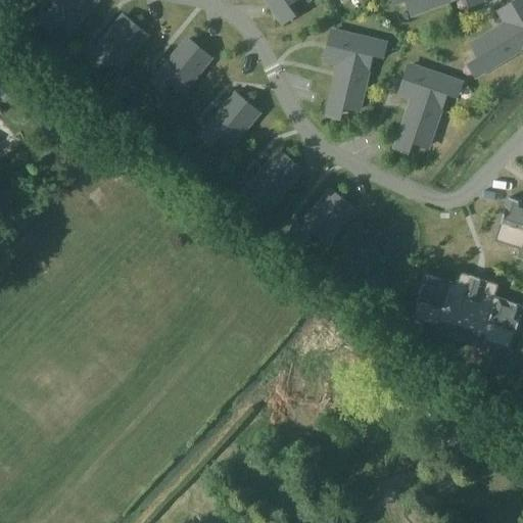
[(59,0),(47,15),(58,25),(69,33),(96,0),(59,0)]
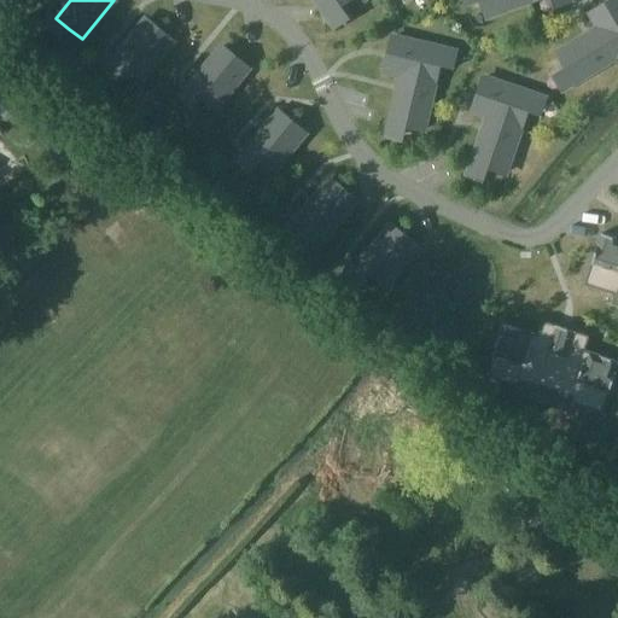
[(316,0),(327,16),(349,0),(316,0)]
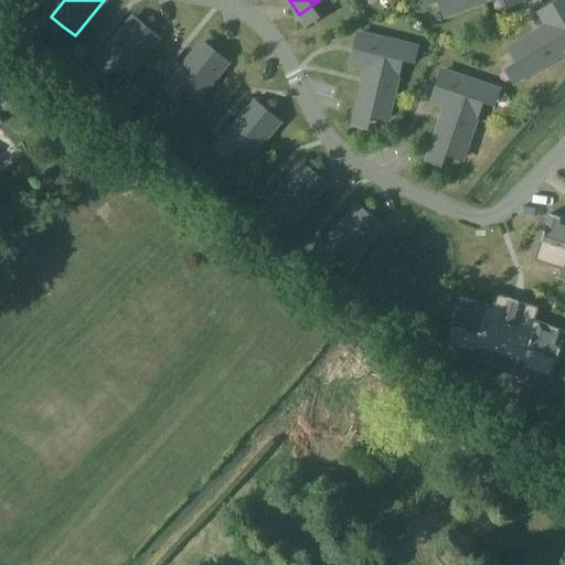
[(438,0),(445,16),(486,0),(438,0)]
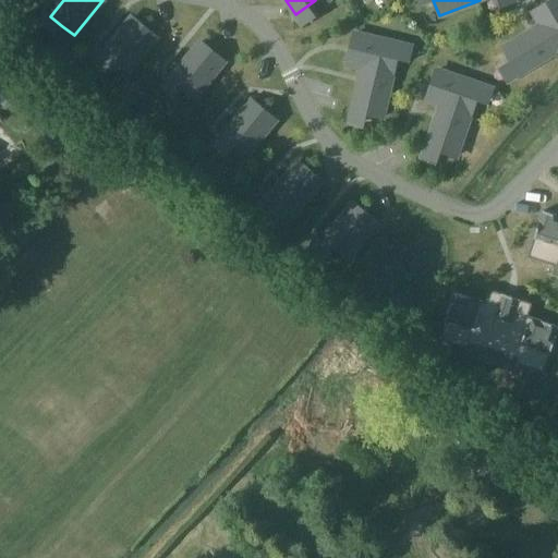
[(557,50),(557,0),(553,0),(534,11),(542,25),(557,51),(557,50)]
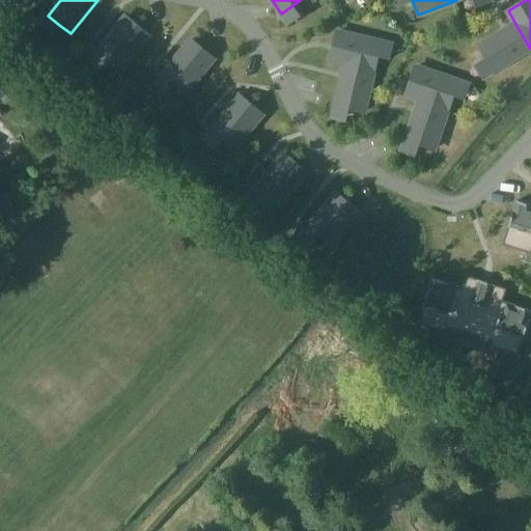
[(126,17),(98,50),(109,59),(120,68),(148,34),(126,17)]
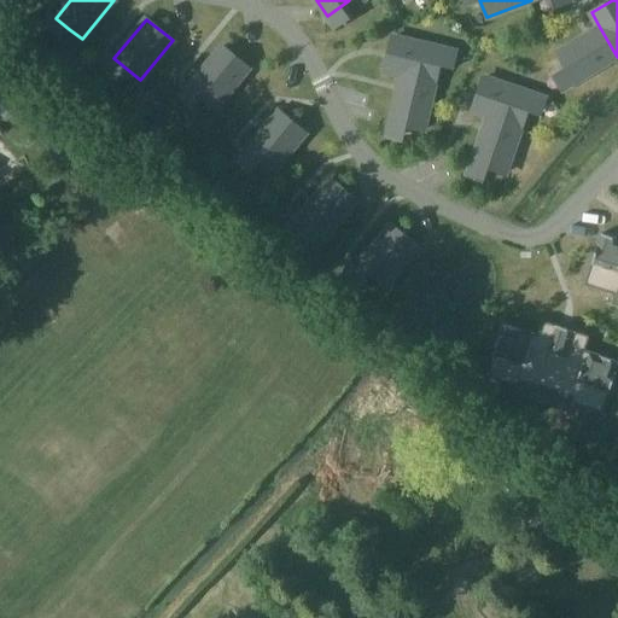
[(617,57),(600,28),(558,53),(575,82),(617,57)]
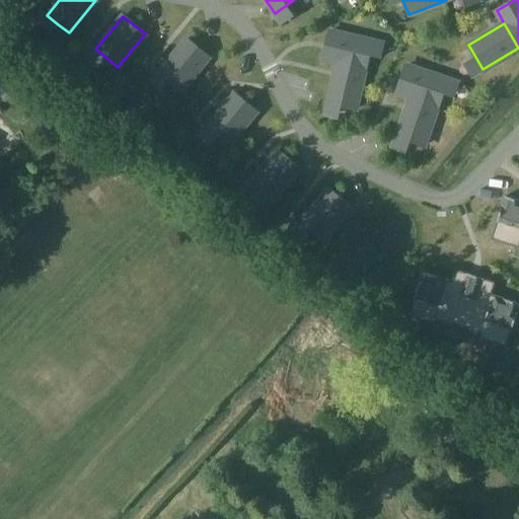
[(329,31),(322,59),(338,62),(365,69),(371,42),(329,31)]
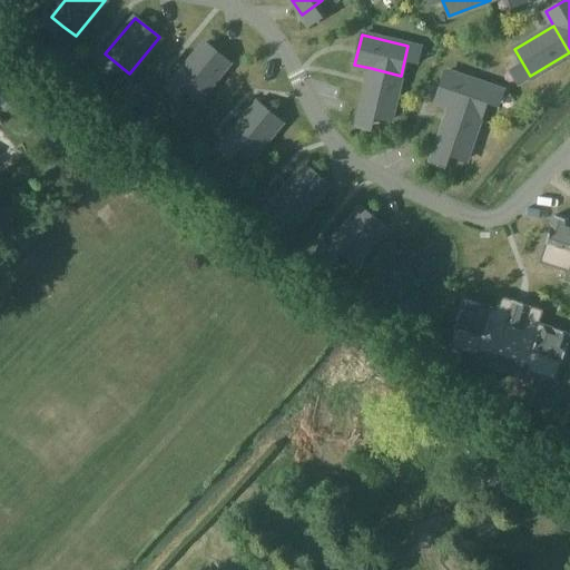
[(205,42),(175,79),(187,89),(199,99),(229,62),(205,42)]
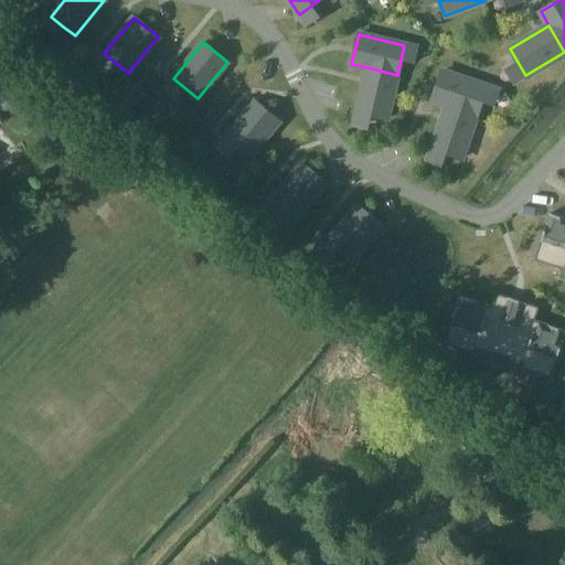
[(368,67),(356,112),(386,119),(397,75),(368,67)]
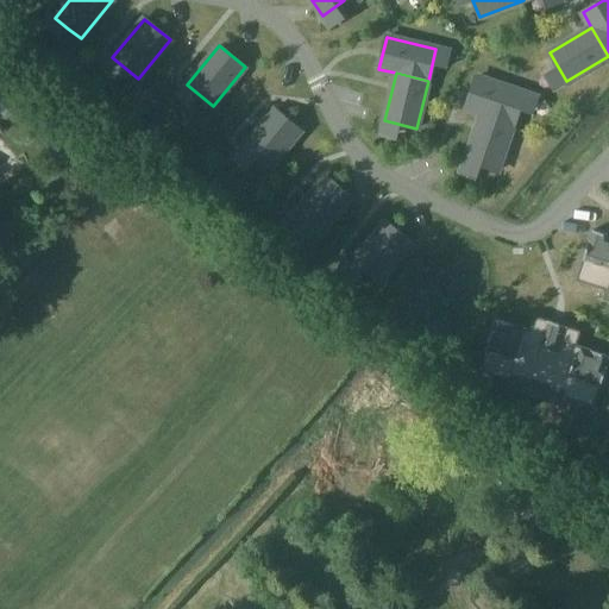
[(476,76),(465,108),(482,114),(514,125),(525,93),(476,76)]
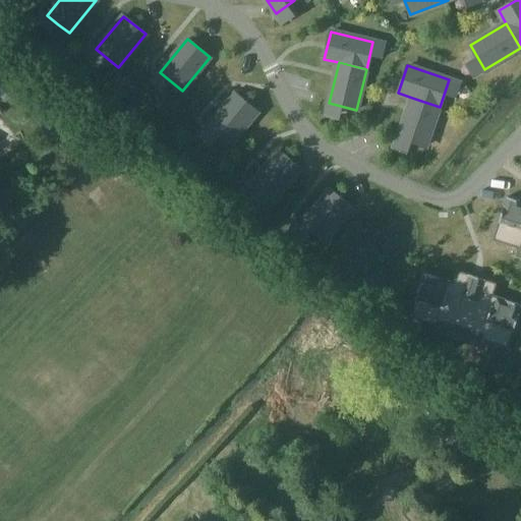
[(236,94),(209,127),(219,136),(230,146),(257,112),(236,94)]
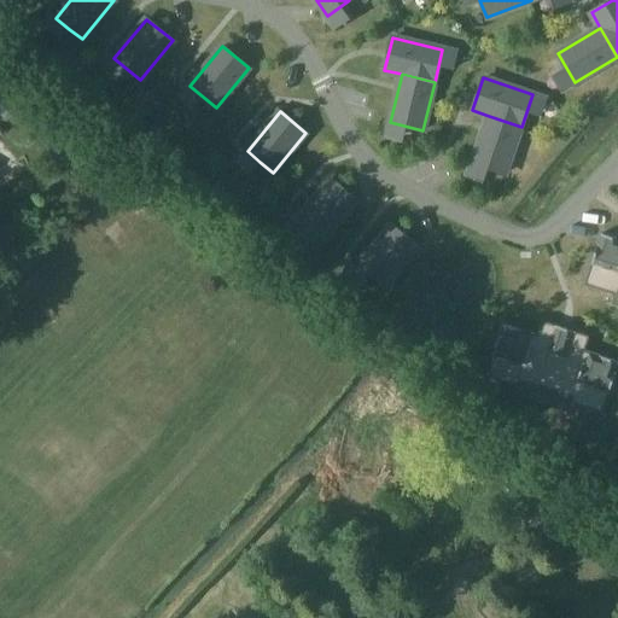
[(489,116),(472,162),(505,174),(522,127),(489,116)]
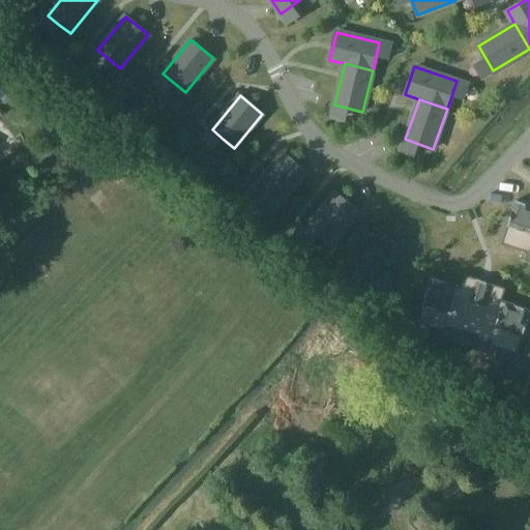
[(284,153),(256,187),(267,197),(277,205),(305,172),(284,153)]
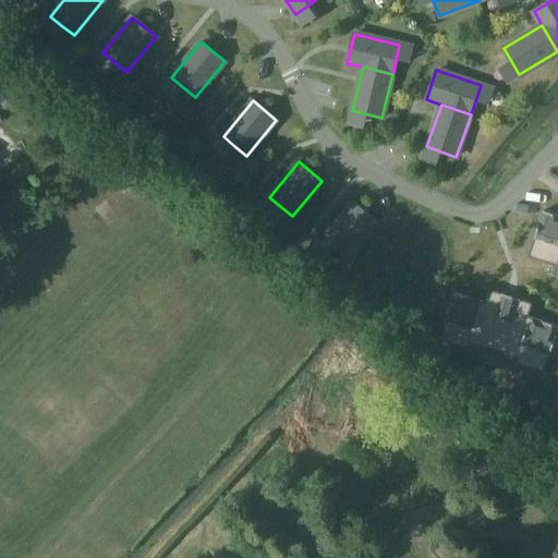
[(353,203),(324,239),(336,249),(348,258),(377,222),(353,203)]
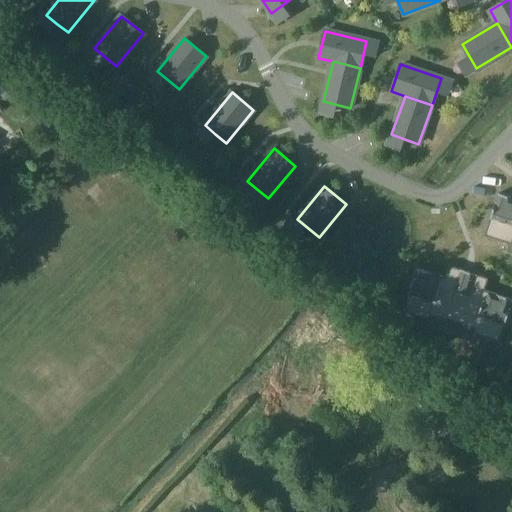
[(511,194),(498,190),(485,233),(511,241),(511,239),(511,194)]
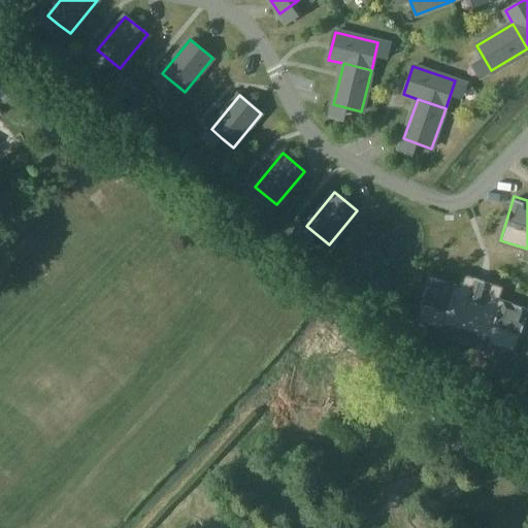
[(460,284),(431,273),(417,319),(444,327),(446,323),(468,330),(485,277),(464,271),(460,284)]
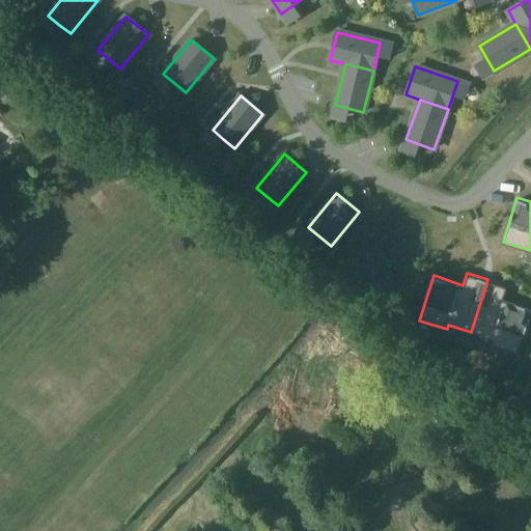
[(507,285),(487,279),(471,332),(493,339),(492,343),(519,353),(530,312),(530,307),(503,299),(507,285)]
